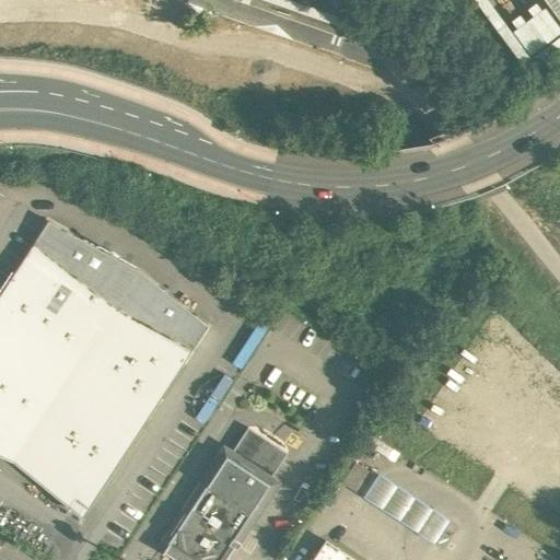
[(559,0),(536,0),(559,32),(559,0)]
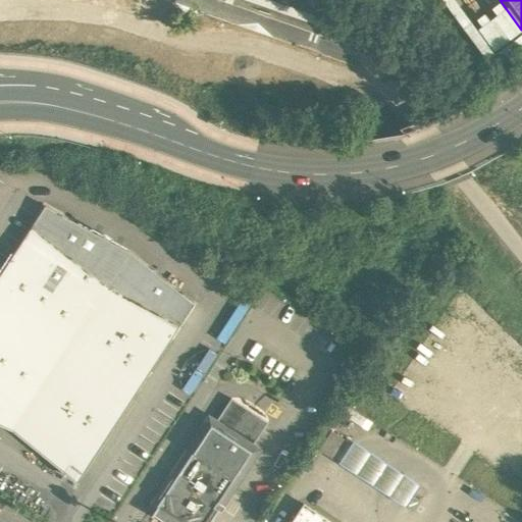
[(44,207),(0,273),(0,426),(10,431),(75,482),(194,305),(131,254),(44,207)]
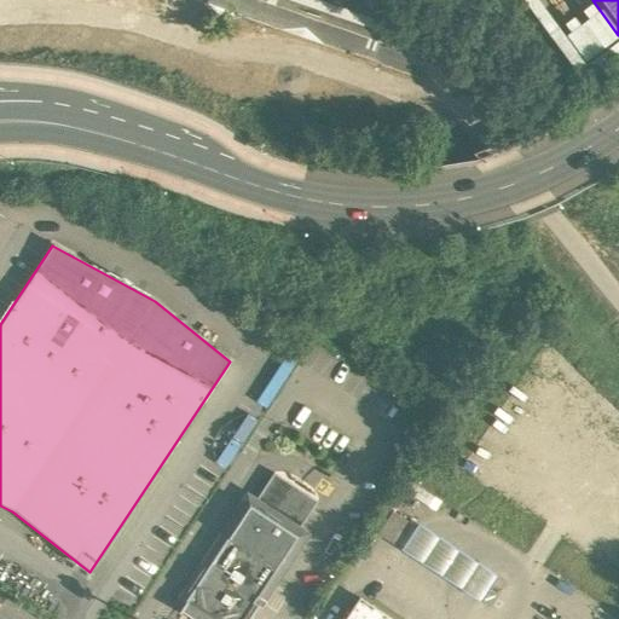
[(273,473),(252,507),(294,534),(317,501),(273,473)]
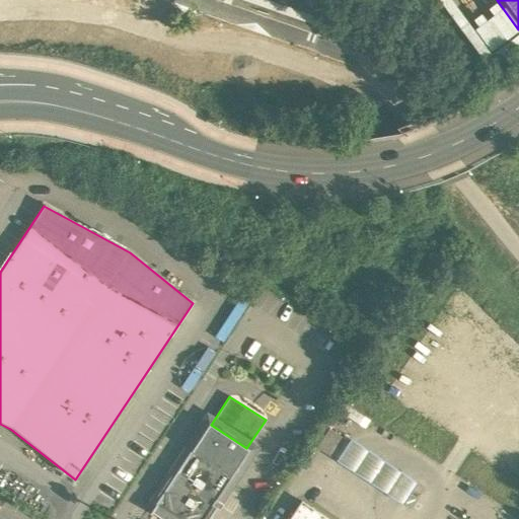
[(202,434),(184,461),(181,459),(175,467),(178,469),(170,482),(168,479),(156,498),(159,500),(156,504),(179,518),(208,518),(211,514),(212,514),(216,507),(212,505),(248,449),(246,448),(211,425),(209,424),(208,426),(205,424),(200,432),(202,434)]
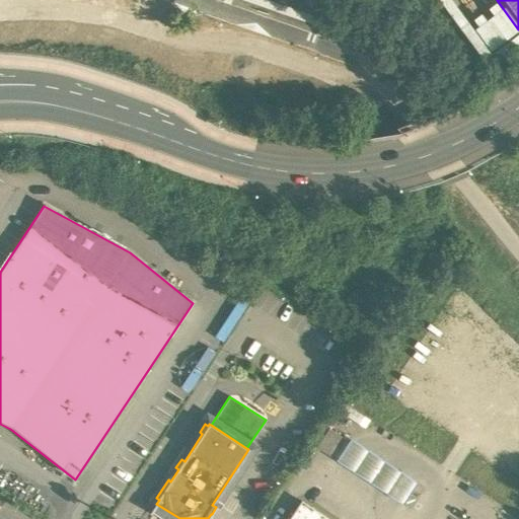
[(349,441),(328,428),(316,447),(336,459),(349,441)]
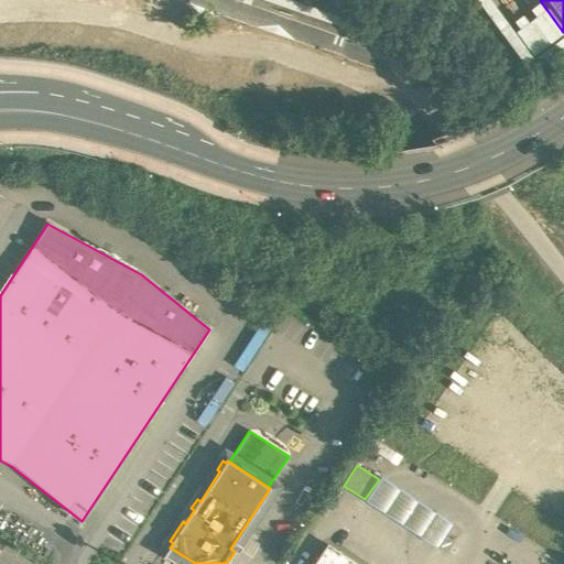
[(452,525),(380,478),(367,499),(438,545),(452,525)]
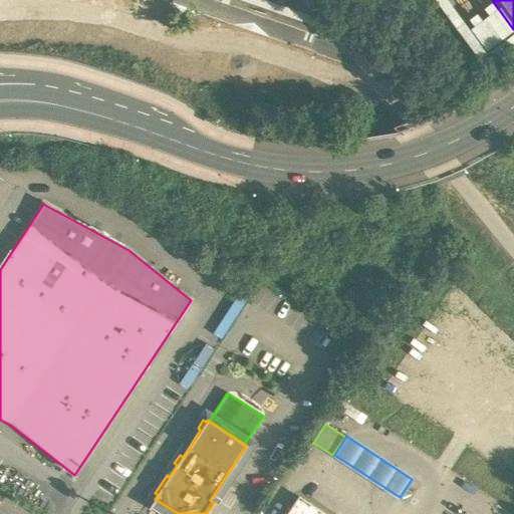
[(326,513),(298,496),(286,513),(326,513)]
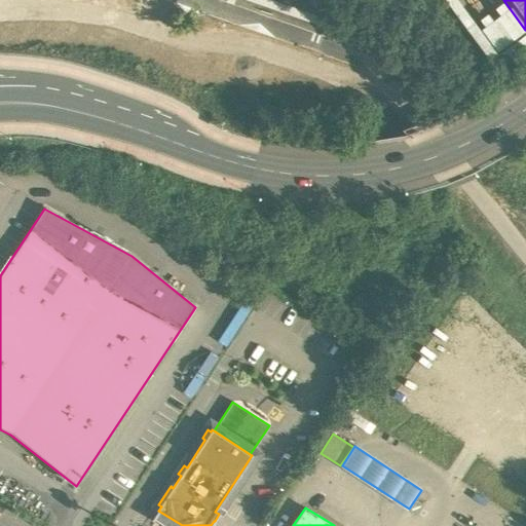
[(182,525),(158,511),(153,518),(164,525),(182,525)]
